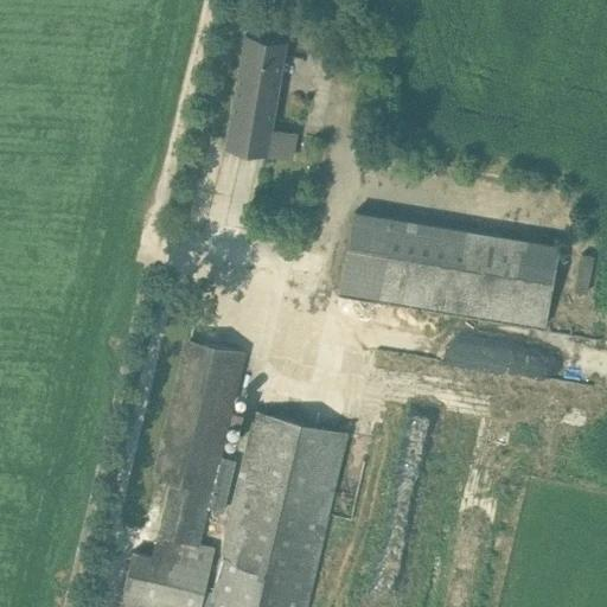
[(288,40),(268,37),(246,33),(227,146),(294,158),(298,133),(273,129),(288,40)]
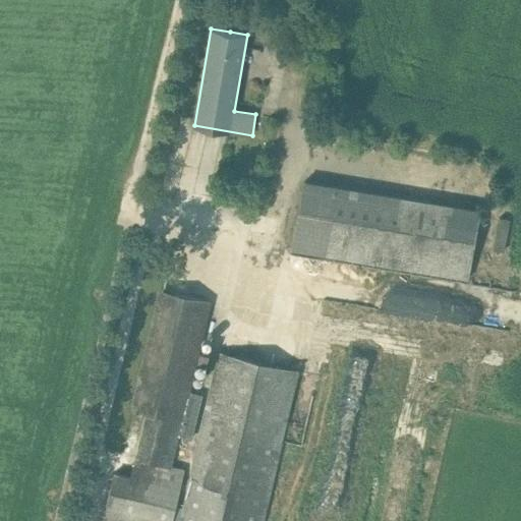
[(304,181),(292,250),(467,279),(480,211),(304,181)]
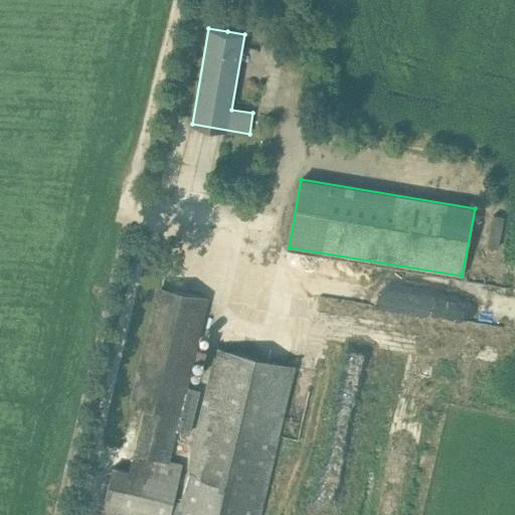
[(208,298),(161,287),(133,405),(145,408),(134,453),(169,461),(208,298)]
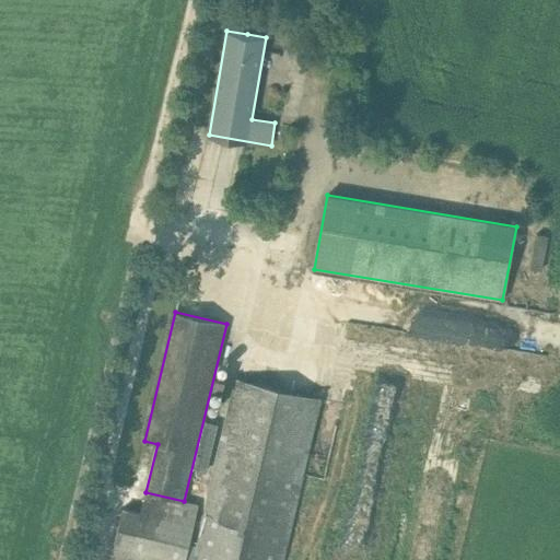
[(193,559),(191,559),(282,559),(321,399),(235,378),(200,526),(194,525),(185,558),(193,559)]
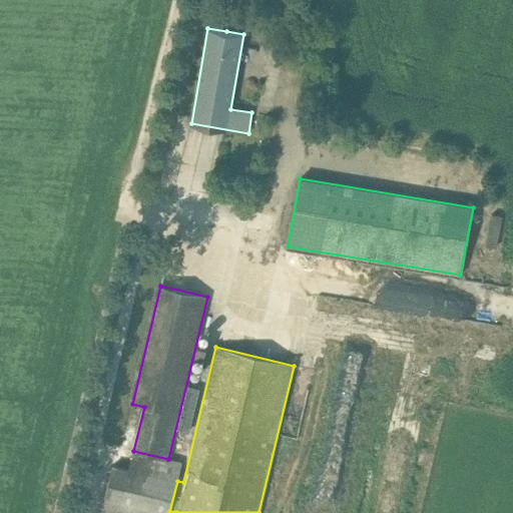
[(168,512),(169,511),(182,462),(168,459),(133,451),(129,469),(112,466),(101,512),(103,512),(168,512)]
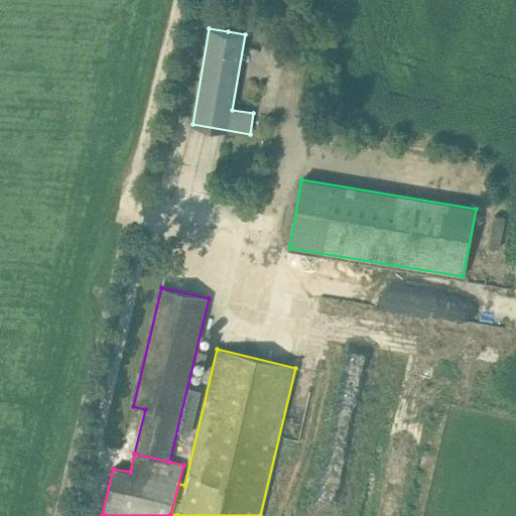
All buildings are outlined.
